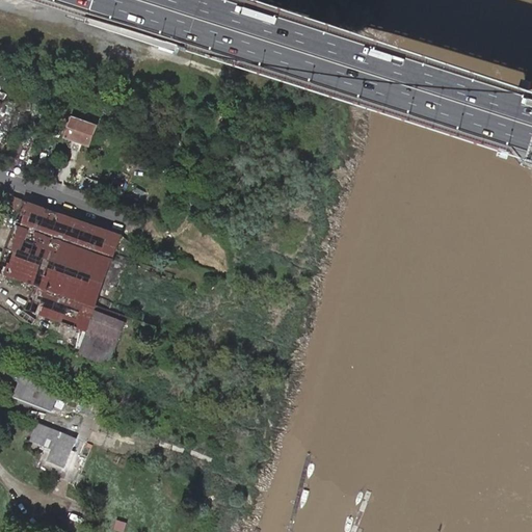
[(27,74),(25,80),(33,82),(35,77),(27,74)]
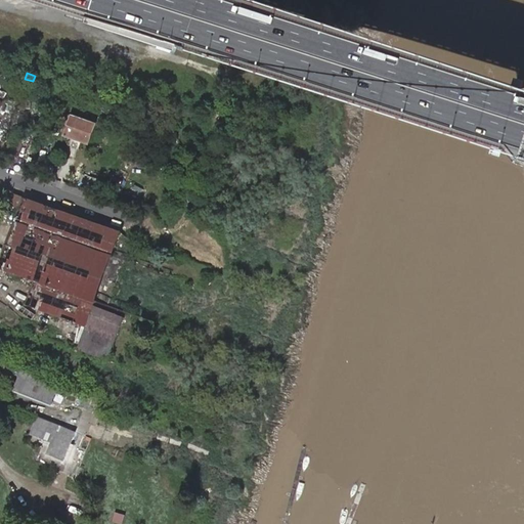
[(72,116),(64,136),(71,138),(82,142),(88,144),(95,124),(72,116)]
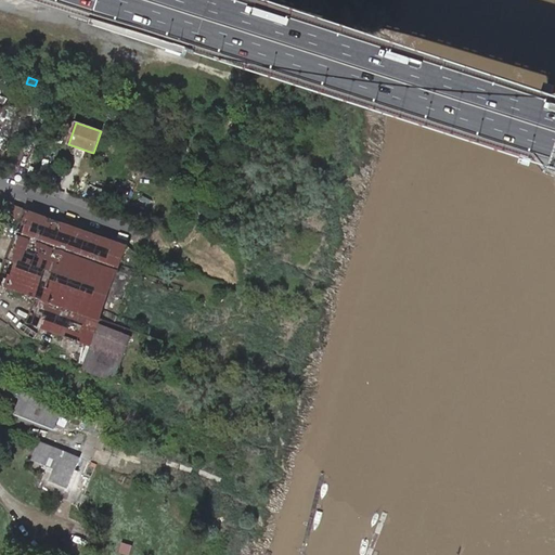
[(12,144),(8,158),(21,160),(24,147),(12,144)]
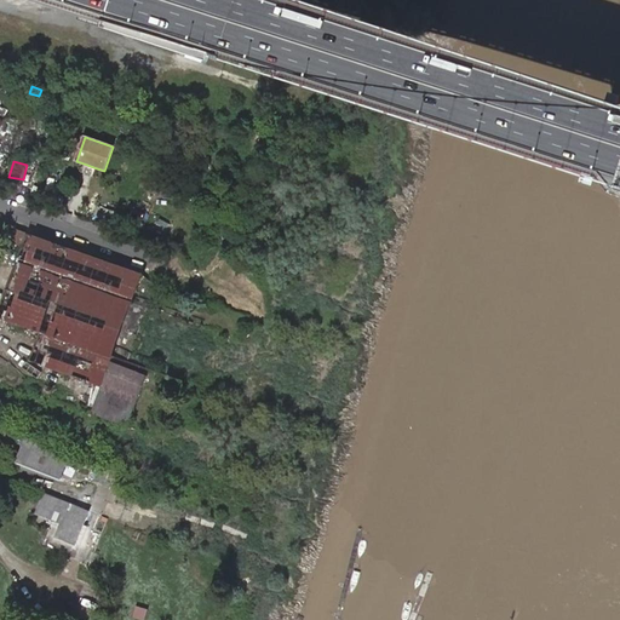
[(23,247),(28,234),(26,234),(16,230),(15,234),(11,242),(21,246),(23,247)]
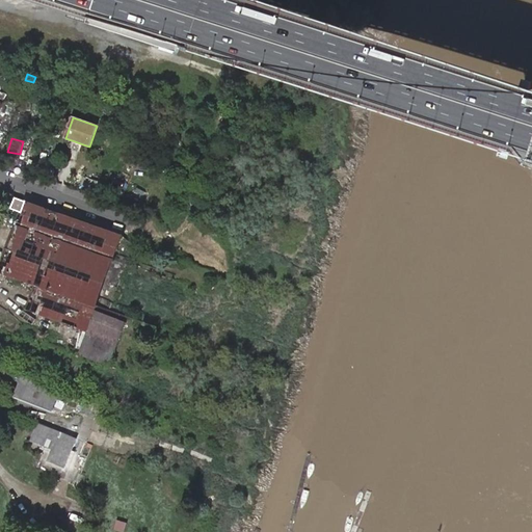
[(96,311),(122,236),(24,201),(20,212),(0,265),(0,272),(35,285),(26,310),(87,330),(89,324),(96,311)]
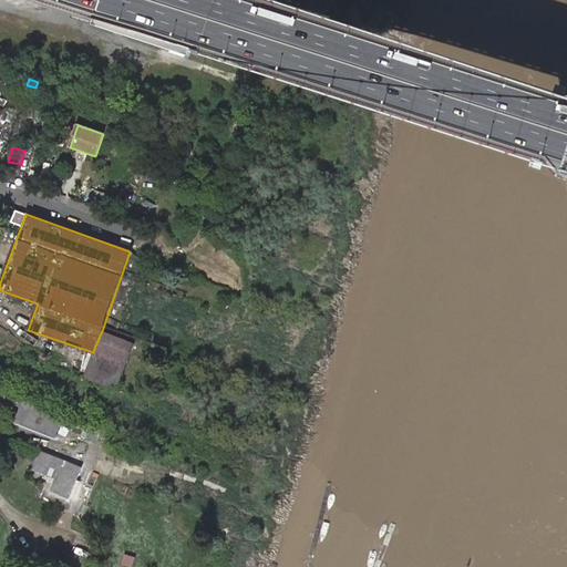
[(11,227),(6,239),(12,241),(18,229),(11,227)]
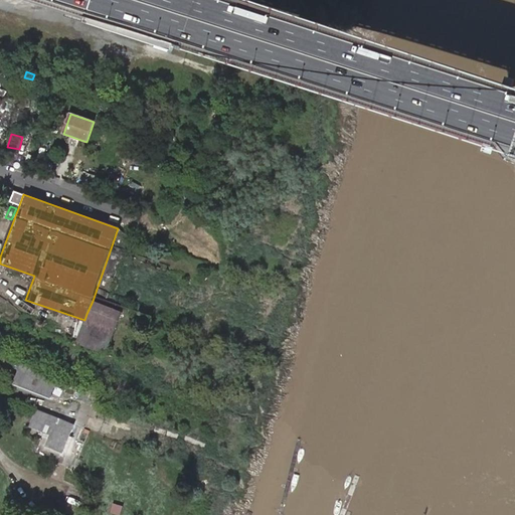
[(171,250),(165,248),(163,254),(173,259),(175,252),(171,250)]
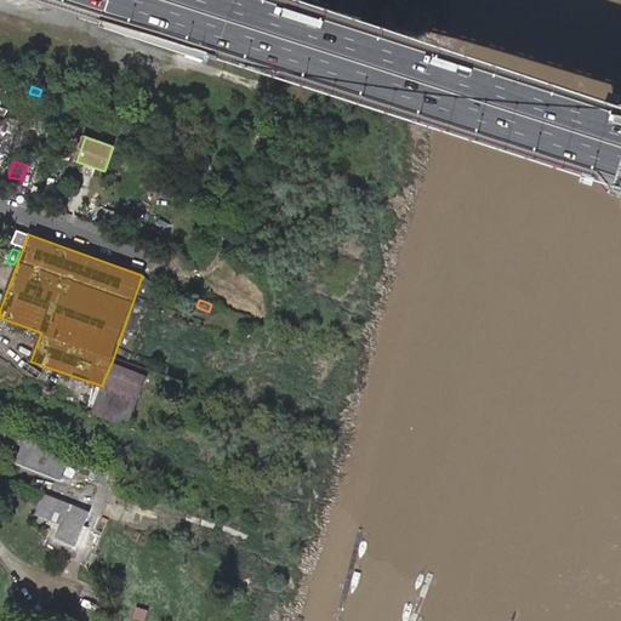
[(147,377),(112,363),(104,379),(102,386),(103,387),(97,403),(92,412),(127,427),(131,417),(141,393),(147,377)]
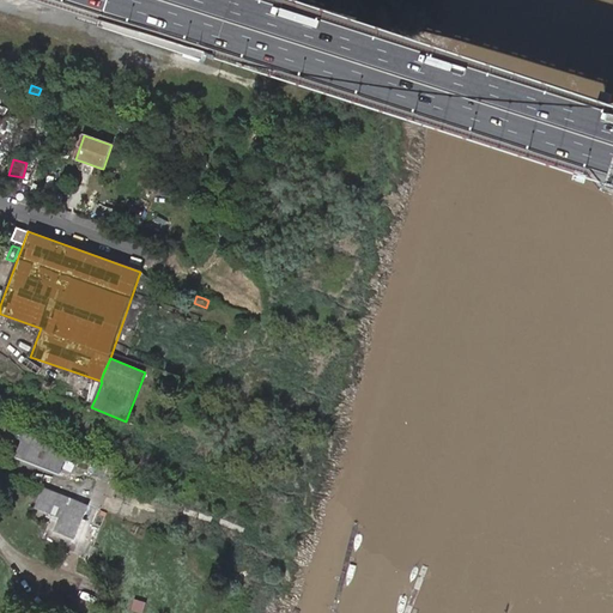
[(61,473),(67,450),(20,438),(16,461),(61,473)]
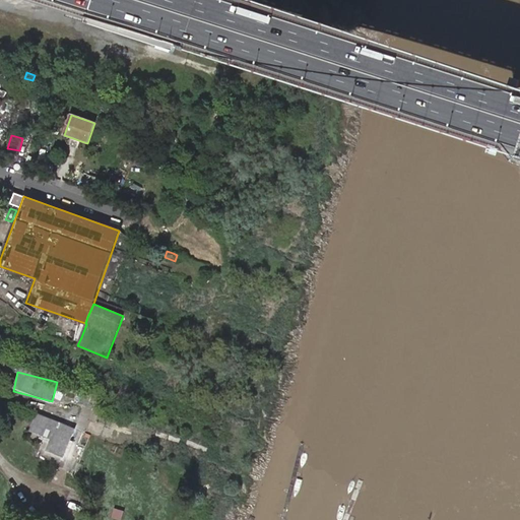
[(92,402),(93,397),(79,391),(77,396),(92,402)]
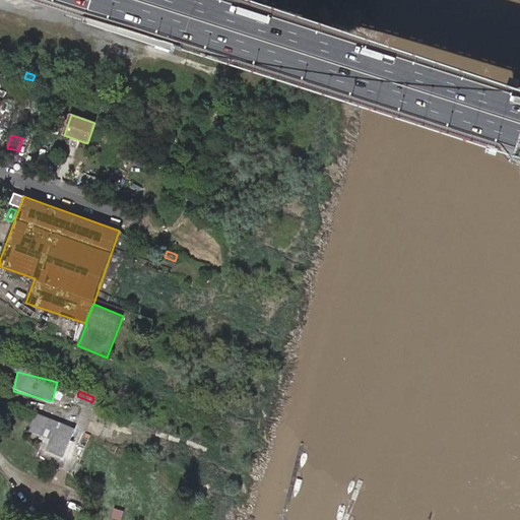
[(103,400),(93,397),(92,402),(102,405),(103,400)]
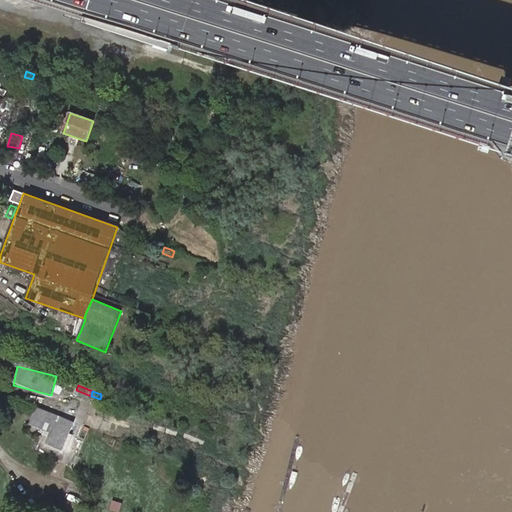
[(74,423),(37,407),(30,424),(51,432),(46,443),(63,450),(74,423)]
